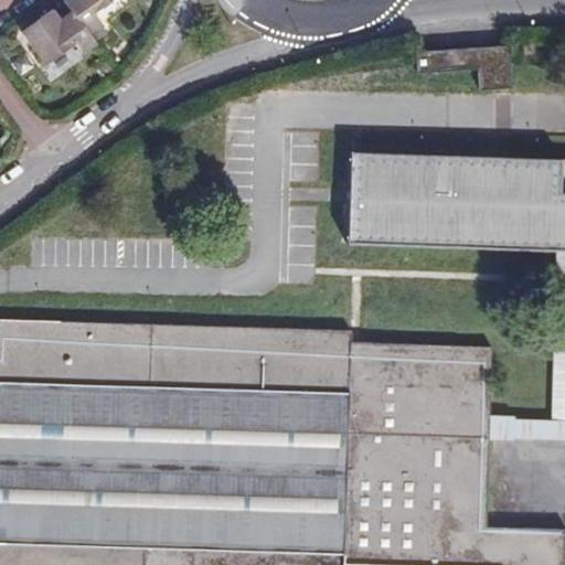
[(92,12),(108,0),(63,0),(63,1),(71,11),(72,11),(87,33),(88,32),(99,23),(92,12)]
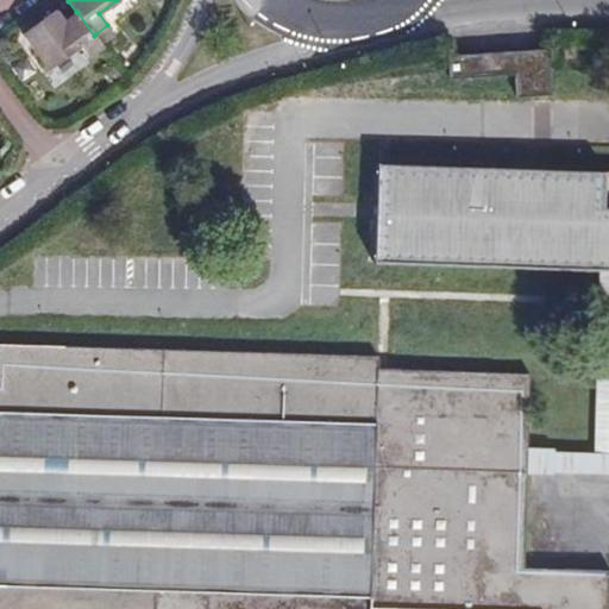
[(95,35),(94,36),(77,12),(76,12),(69,18),(64,22),(56,10),(22,35),(48,69),(80,45),(88,56),(102,46),(95,35)]
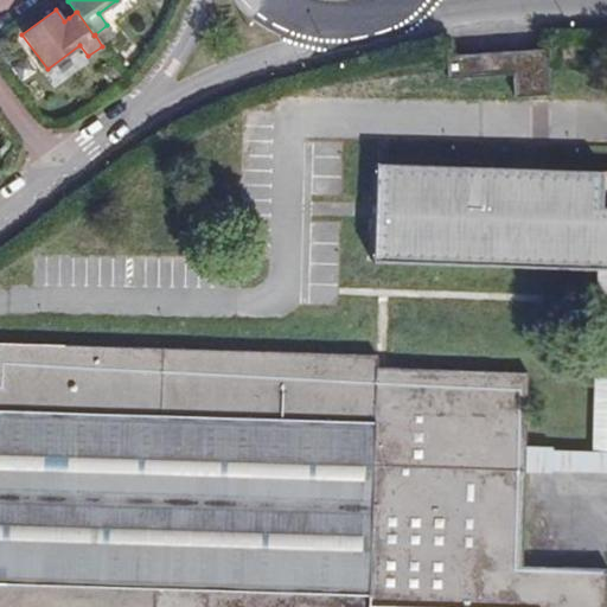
[(548,49),(448,51),(448,76),(513,75),(513,95),(549,94),(548,49)]
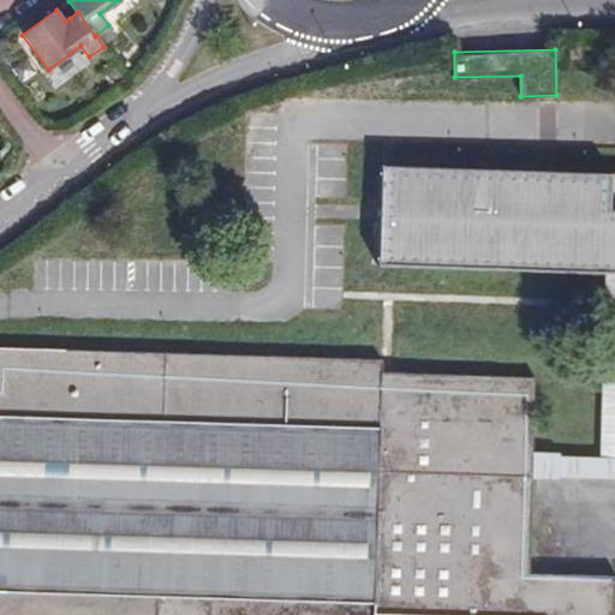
[(613,273),(614,273),(614,172),(611,172),(383,166),(381,267),(613,273)]
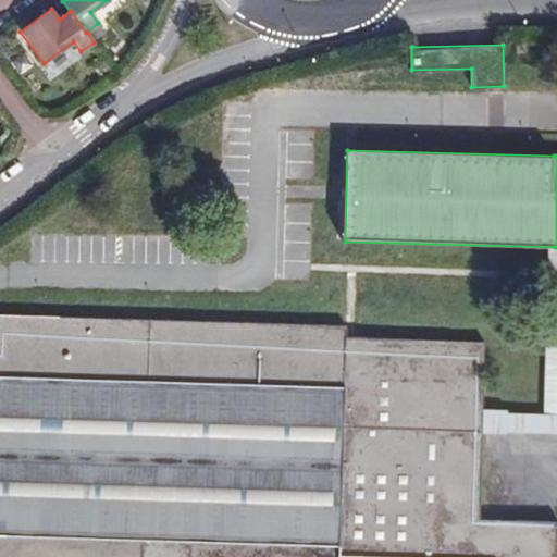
[(481,419),(483,344),(346,339),(346,327),(0,317),(0,556),(556,556),(556,522),(478,521),(480,438),(481,430),(481,419)]
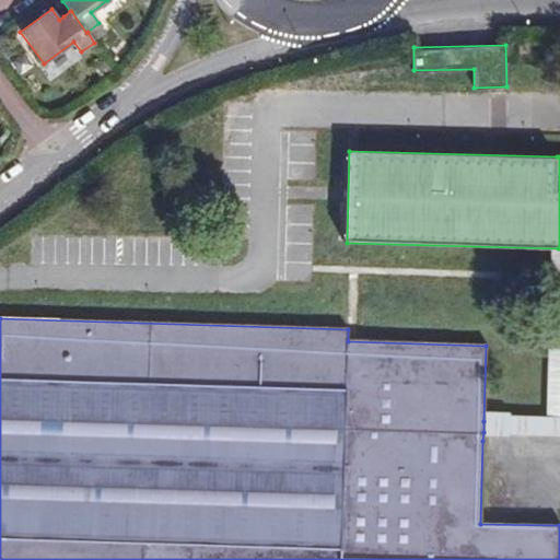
[(559,423),(552,423),(483,421),(483,432),(482,441),(559,443),(559,423)]
